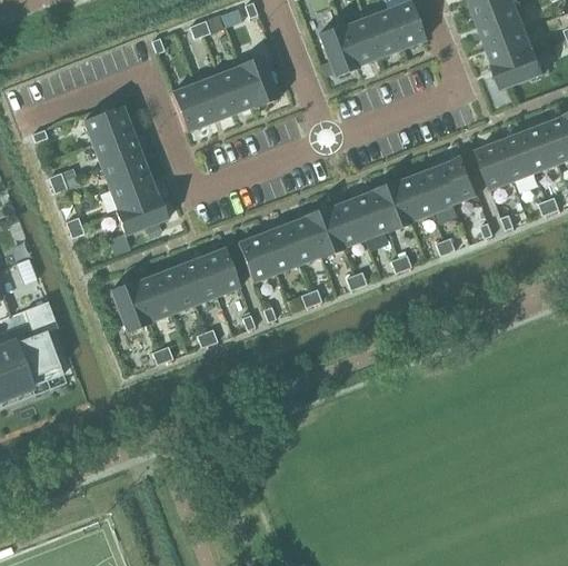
[(410,0),(387,9),(402,48),(426,39),(410,0)]
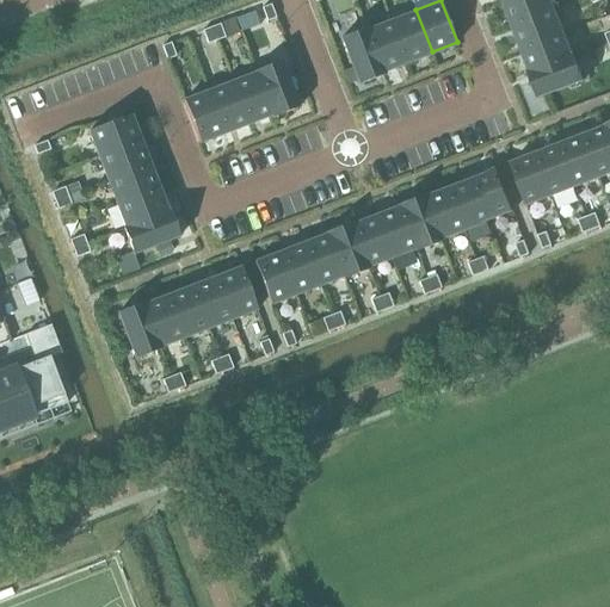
[(505,0),(513,23),(555,6),(553,0),(505,0)]
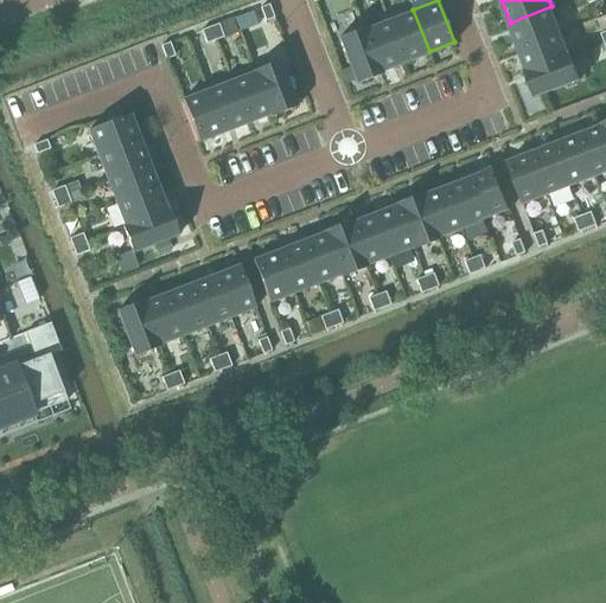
[(270,1),(261,5),(267,19),(275,15),(270,1)]
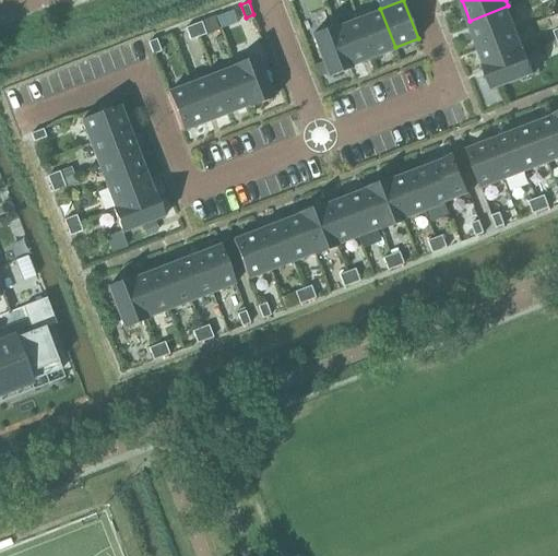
[(508,6),(470,21),(477,43),(517,27),(508,6)]
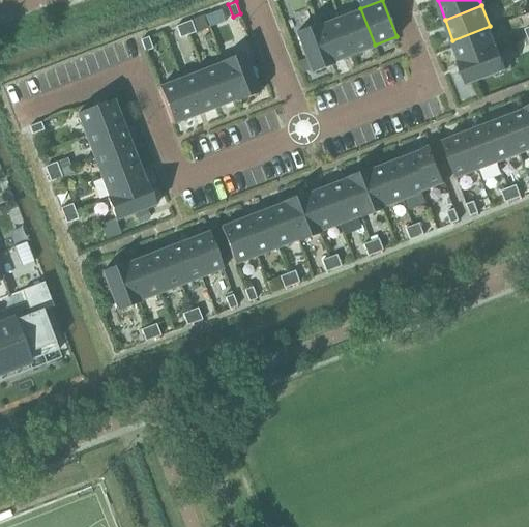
[(222,7),(206,13),(210,25),(227,19),(222,7)]
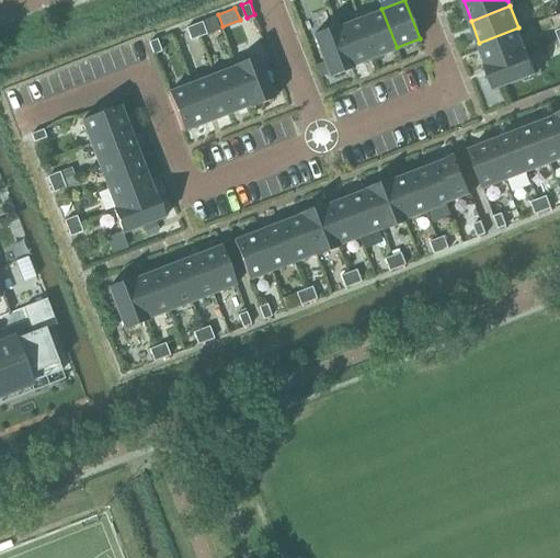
[(381,9),(360,18),(375,56),(397,47),(381,9)]
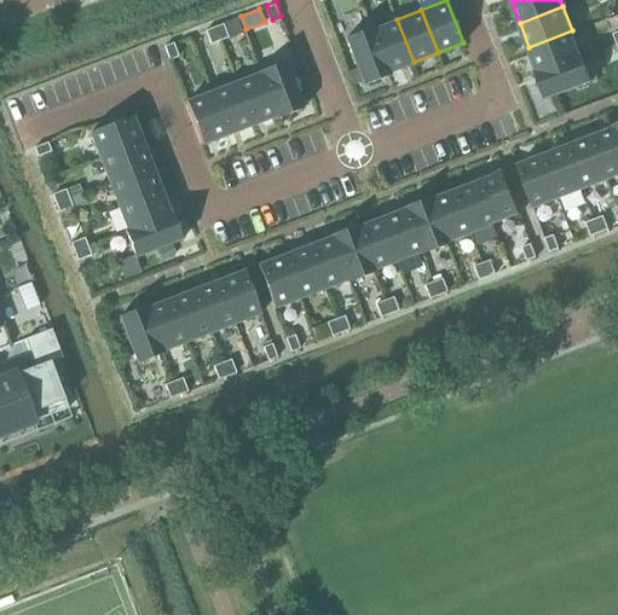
[(373,25),(371,27),(390,74),(391,73),(391,71),(414,62),(397,19),(374,28),(373,25)]
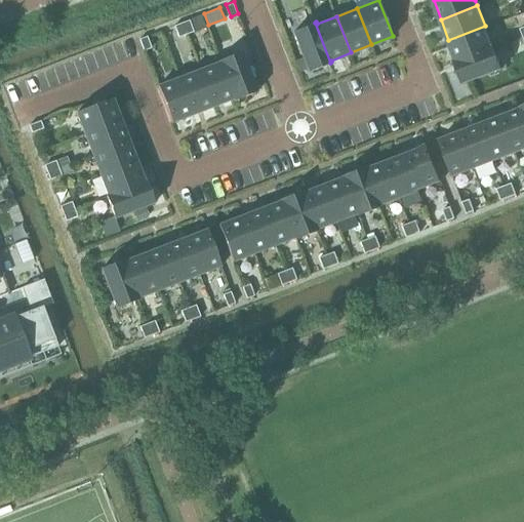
[(190,18),(183,22),(187,33),(195,30),(190,18)]
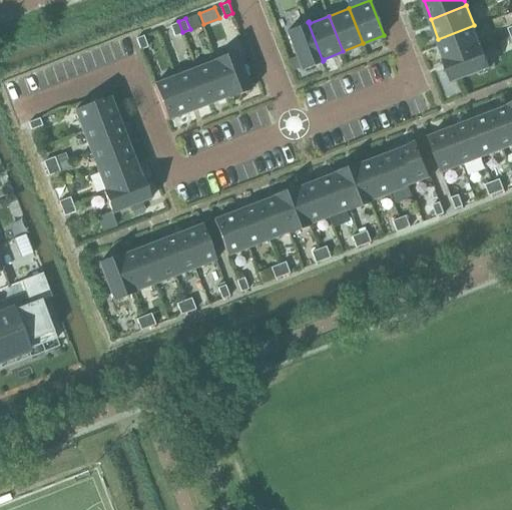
[(178,21),(171,23),(175,35),(182,32),(178,21)]
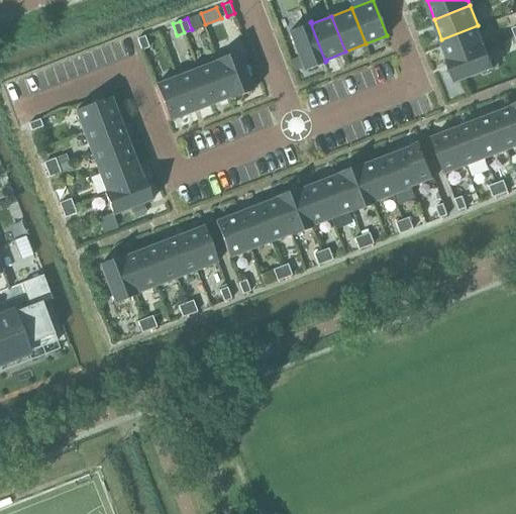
[(310,22),(289,30),(304,70),(325,62),(310,22)]
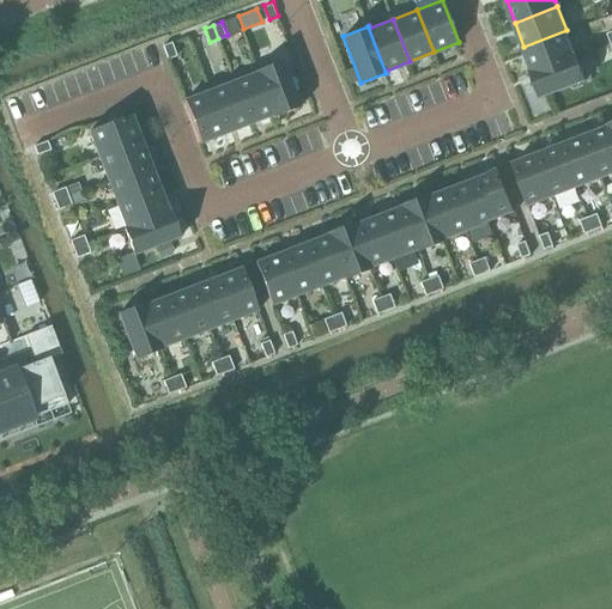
[(567,30),(523,47),(533,69),(531,71),(531,72),(577,54),(577,53),(575,53),(567,30)]
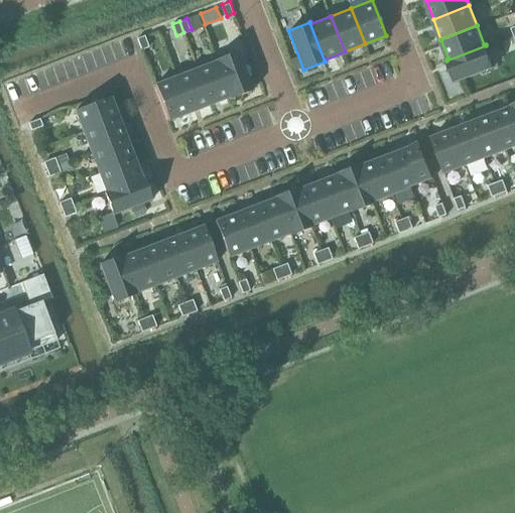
[(145,34),(138,37),(142,48),(149,45),(145,34)]
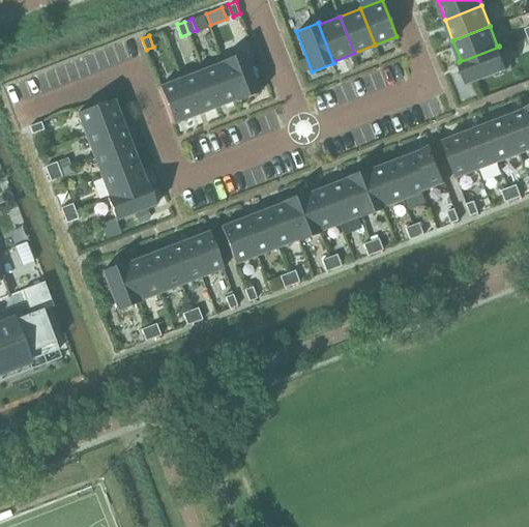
[(499,47),(459,62),(468,84),(507,68),(499,47)]
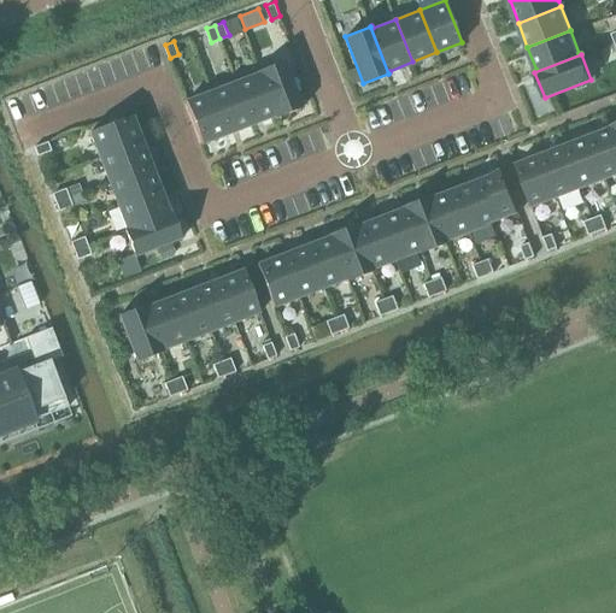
[(285,59),(259,69),(277,116),(303,106),(285,59)]
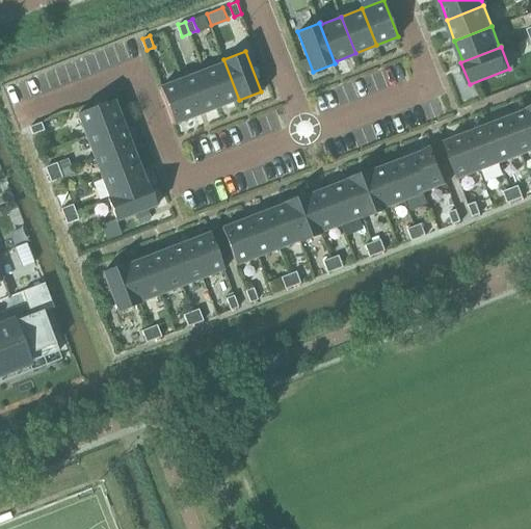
[(223,61),(204,70),(217,106),(238,99),(238,101),(239,100),(223,59),(222,60),(223,61)]
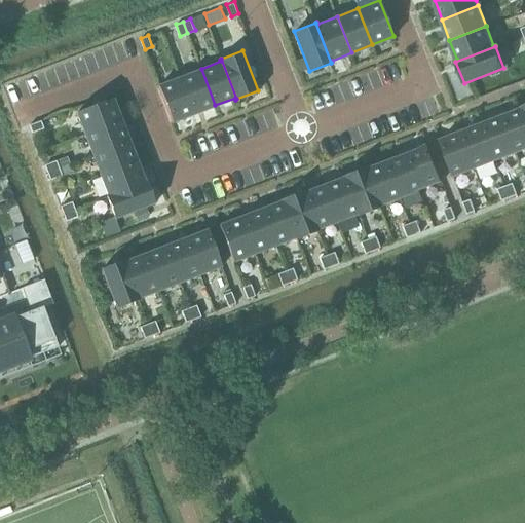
[(201,69),(181,76),(186,90),(194,113),(215,105),(201,69)]
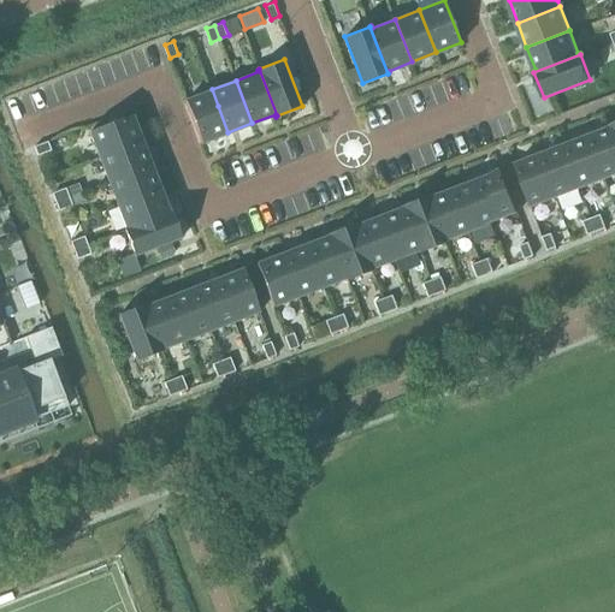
[(212,89),(187,100),(202,142),(228,132),(218,106),(212,89)]
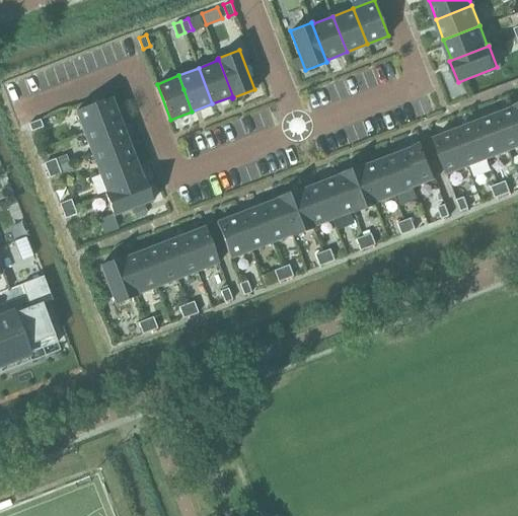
[(112,95),(76,109),(84,131),(120,117),(112,95)]
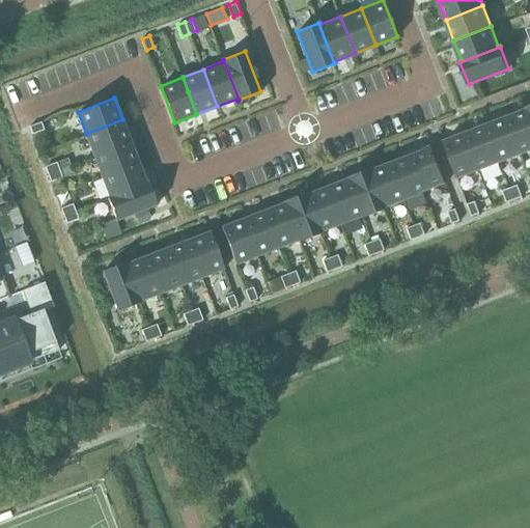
[(528,108),(508,116),(522,153),(529,149),(529,110),(528,106),(527,107),(528,108)]
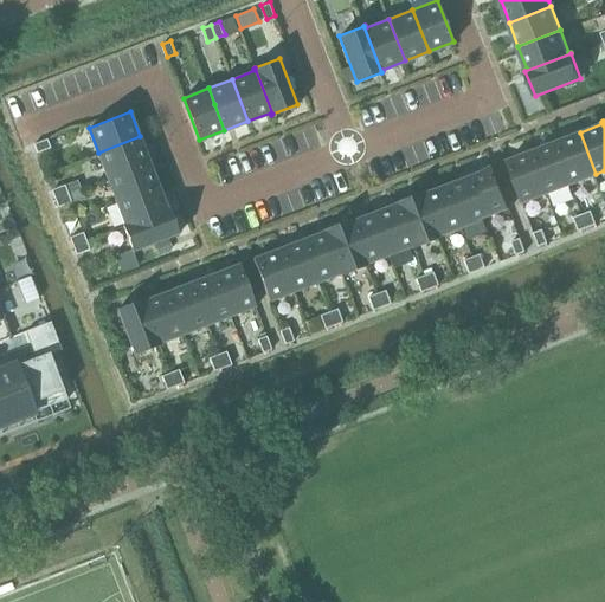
[(580,133),(557,142),(572,183),(596,174),(580,133)]
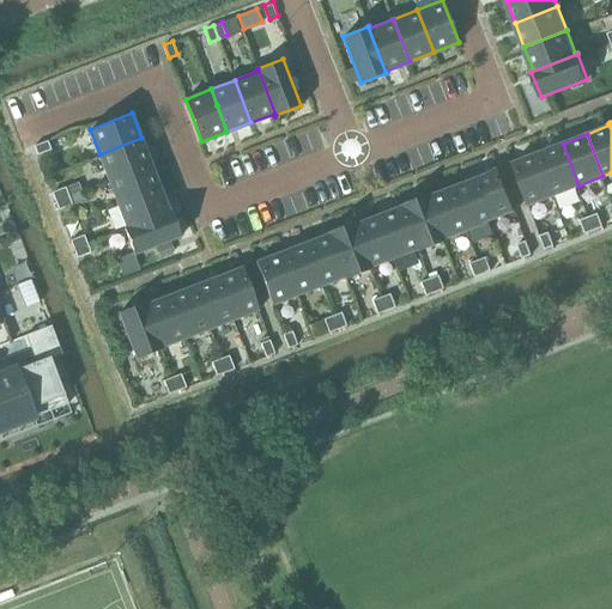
[(141,138),(100,154),(109,178),(151,163),(141,138)]
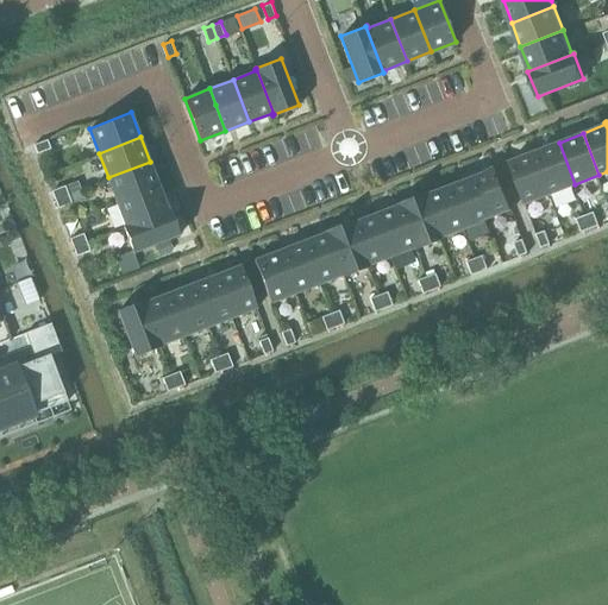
[(48,138),(35,143),(38,151),(51,146),(48,138)]
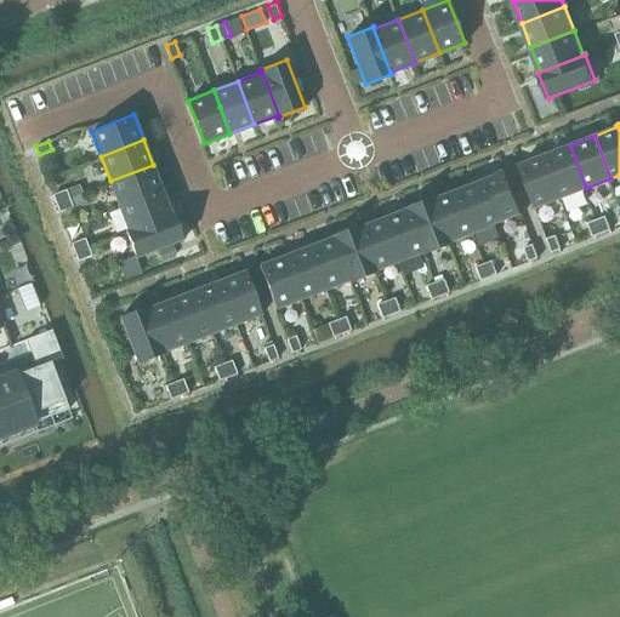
[(570,146),(545,154),(562,198),(586,188),(570,146)]
